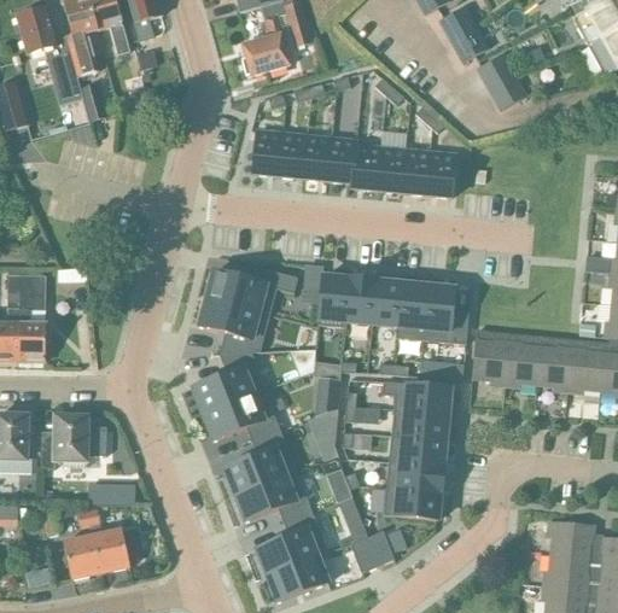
[(98,30),(88,0),(68,0),(63,1),(73,34),(65,36),(76,77),(99,70),(88,33),(98,30)]
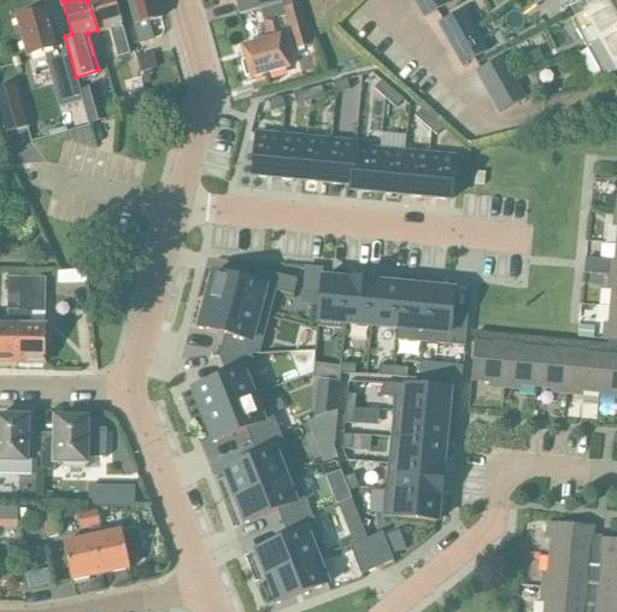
[(88,0),(98,30),(110,27),(117,53),(129,49),(119,11),(116,0),(88,0)]
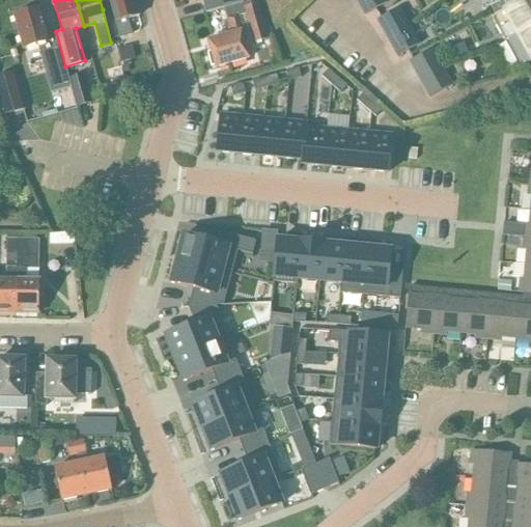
[(139,12),(135,0),(110,0),(120,34),(132,31),(128,16),(139,12)]
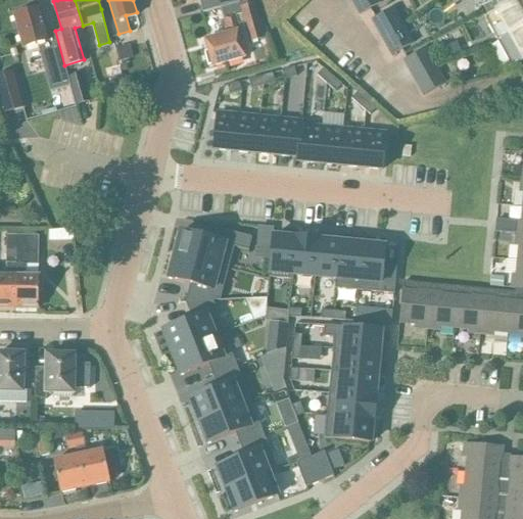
[(263,37),(257,16),(253,0),(238,0),(222,5),(225,14),(224,14),(229,31),(204,37),(212,64),(245,54),(238,29),(240,28),(235,12),(243,10),(251,40),(263,37)]
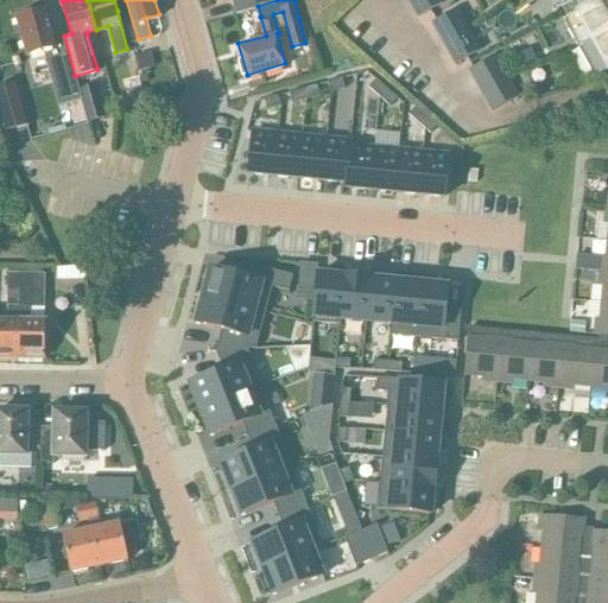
[(410,0),(418,14),(442,0),(410,0)]
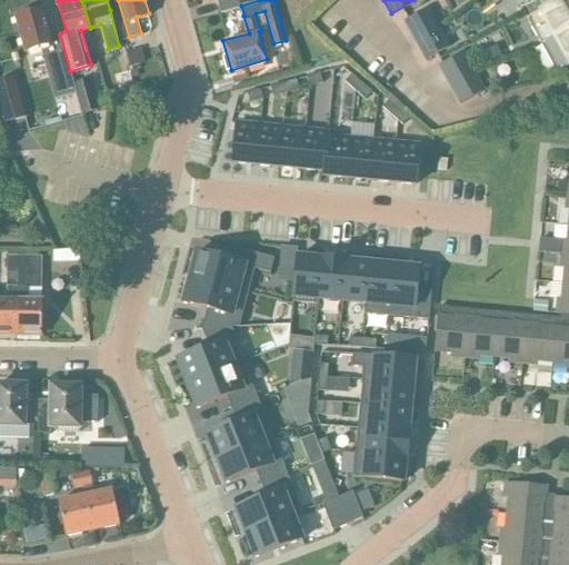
[(527,16),(541,41),(568,26),(568,0),(553,0),(527,16)]
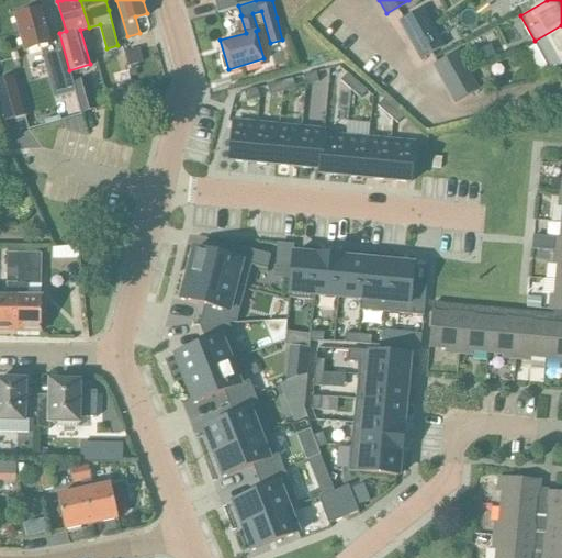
[(423,4),(400,18),(409,37),(434,24),(423,4)]
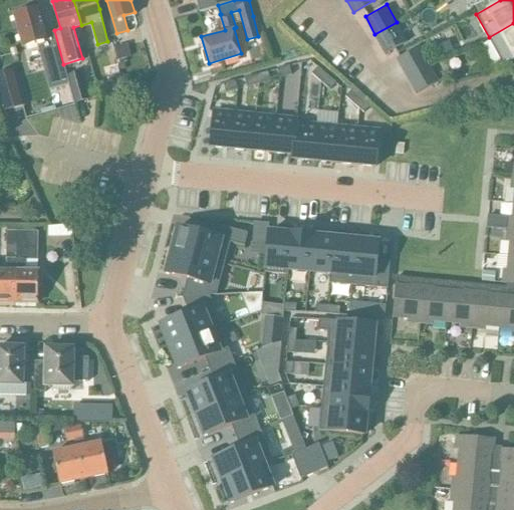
[(48,36),(44,24),(39,5),(13,12),(19,31),(22,44),(40,39),(44,54),(56,51),(52,35),(48,36)]
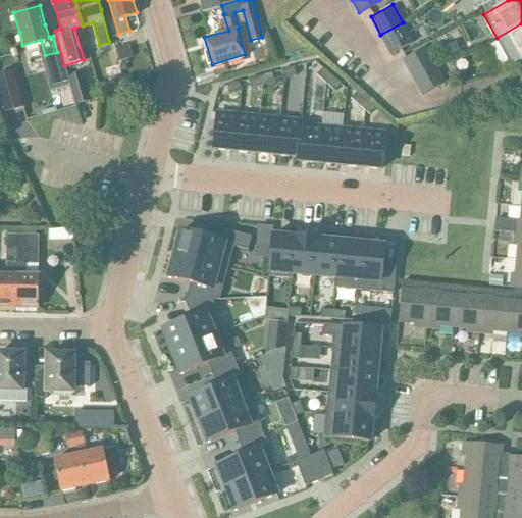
[(403,22),(380,35),(390,52),(413,40),(403,22)]
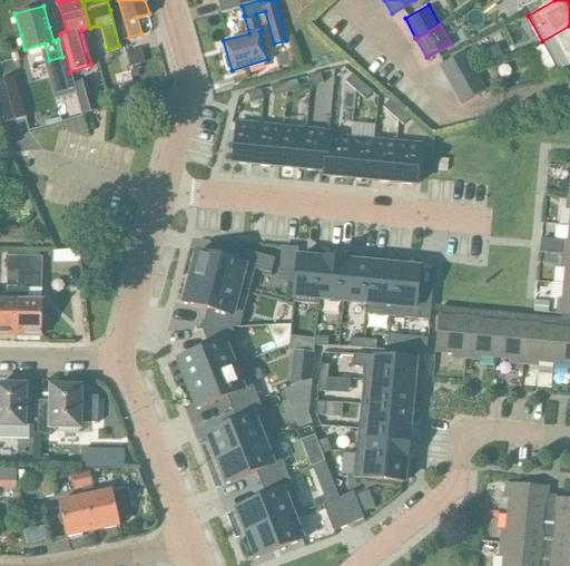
[(569,26),(542,41),(557,68),(569,60),(569,26)]
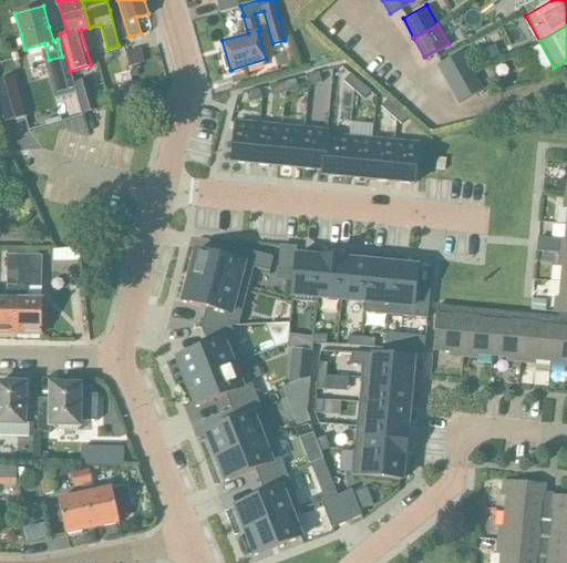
[(126,54),(130,62),(130,64),(143,60),(140,45),(125,50),(126,54)]
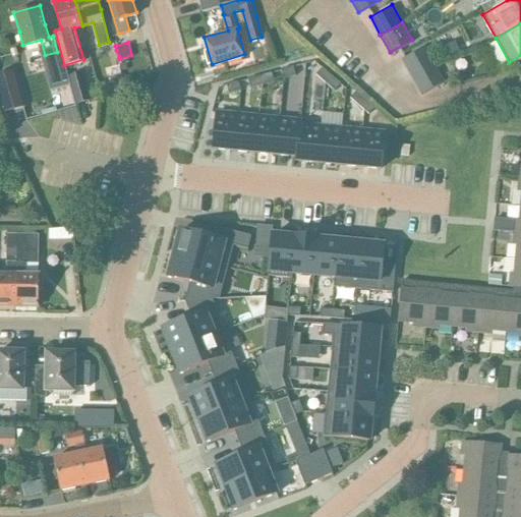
[(424,45),(402,57),(412,75),(433,63),(424,45)]
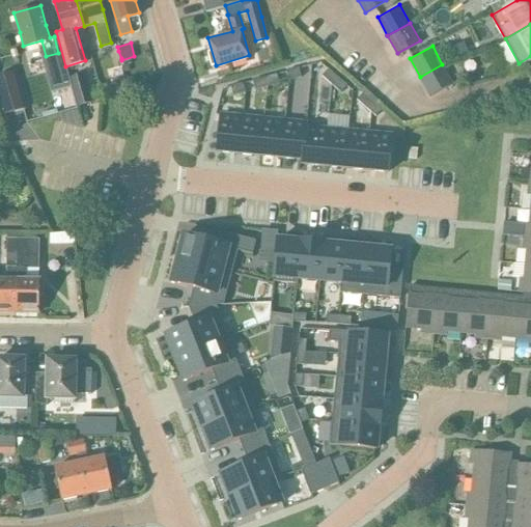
[(118,51),(106,53),(108,62),(121,58),(118,51)]
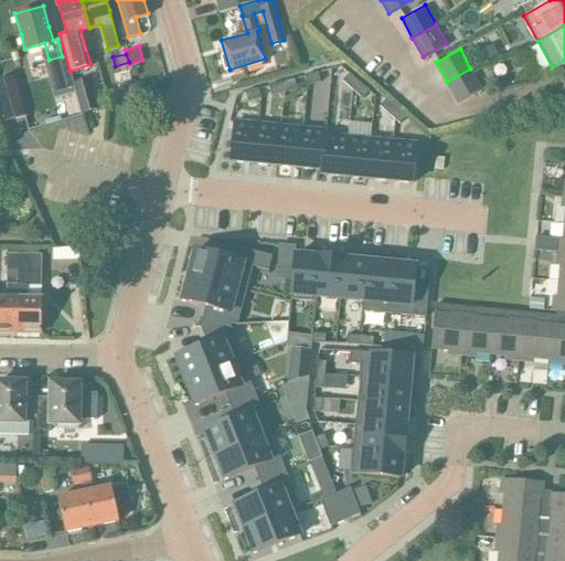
[(137,65),(129,67),(131,74),(139,73),(137,65)]
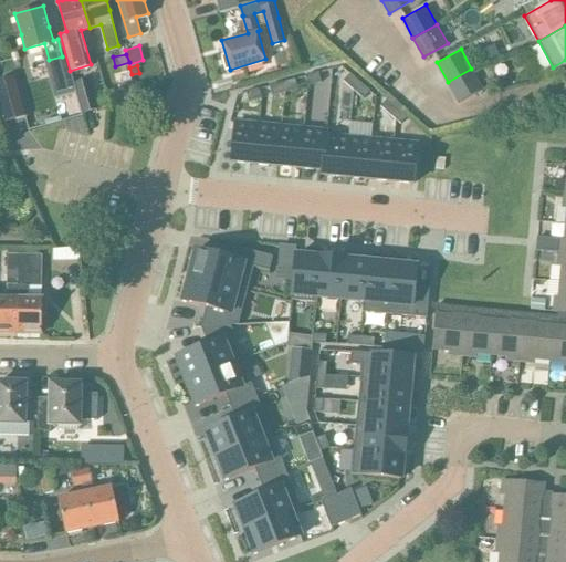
[(471,69),(448,82),(458,101),(482,87),(471,69)]
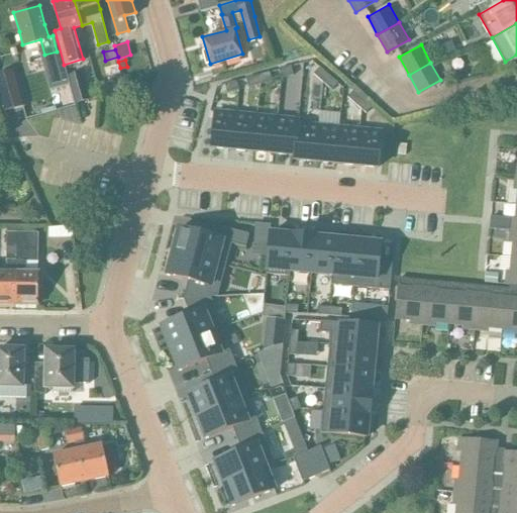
[(291,64),(279,67),(279,68),(281,76),(293,72),(291,64)]
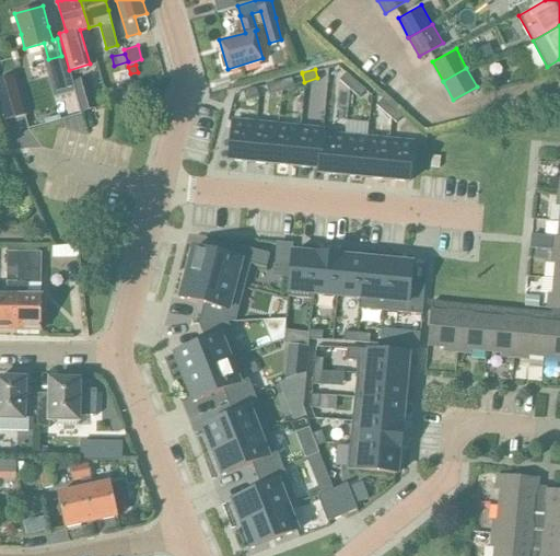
[(346,70),(339,78),(349,85),(356,78),(346,70)]
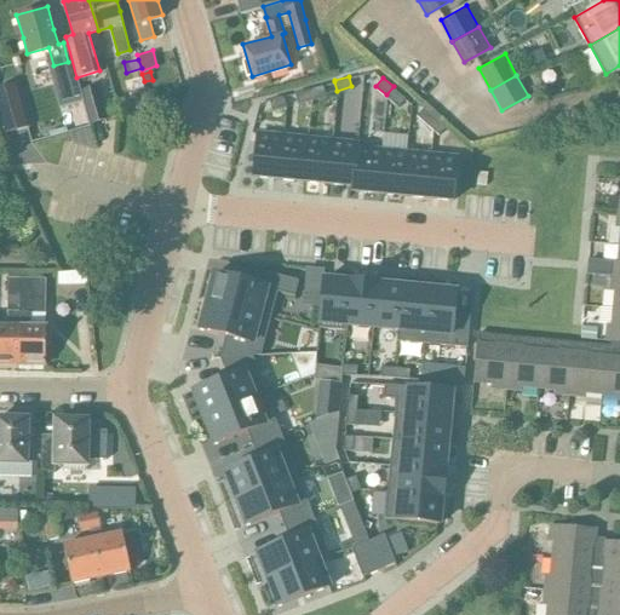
[(0,114),(5,131),(29,124),(17,81),(0,86),(0,114)]
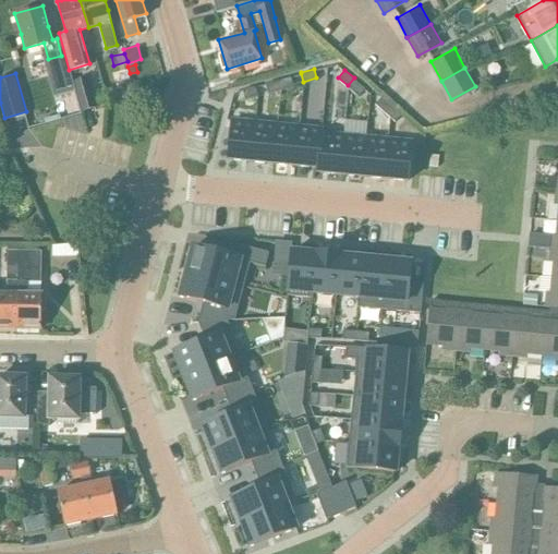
[(73,80),(82,109),(97,105),(88,75),(73,80)]
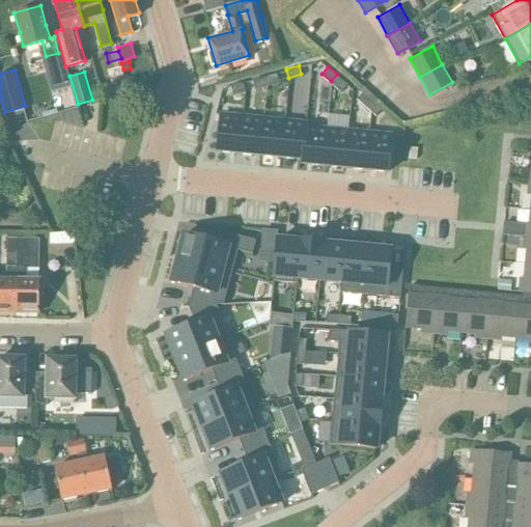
[(277,72),(264,75),(267,83),(279,80),(277,72)]
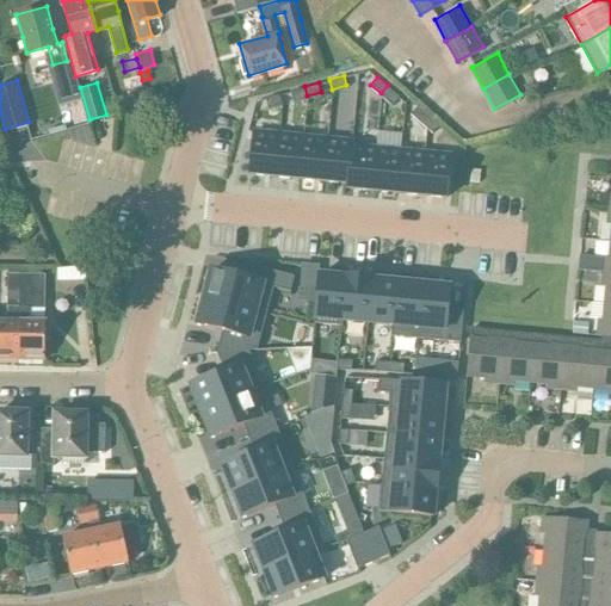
[(388,85),(381,93),(392,103),(399,96),(400,94),(388,85)]
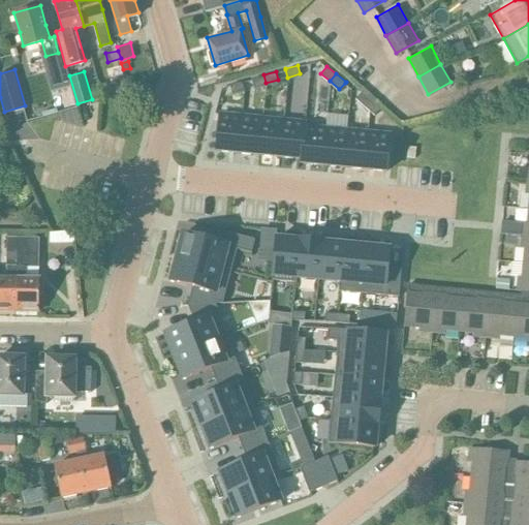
[(263,74),(251,78),(254,87),(266,83),(263,74)]
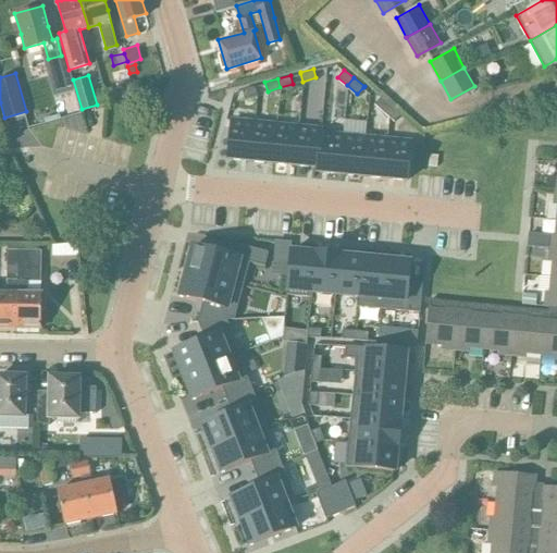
[(255,85),(242,88),(245,98),(257,94),(255,85)]
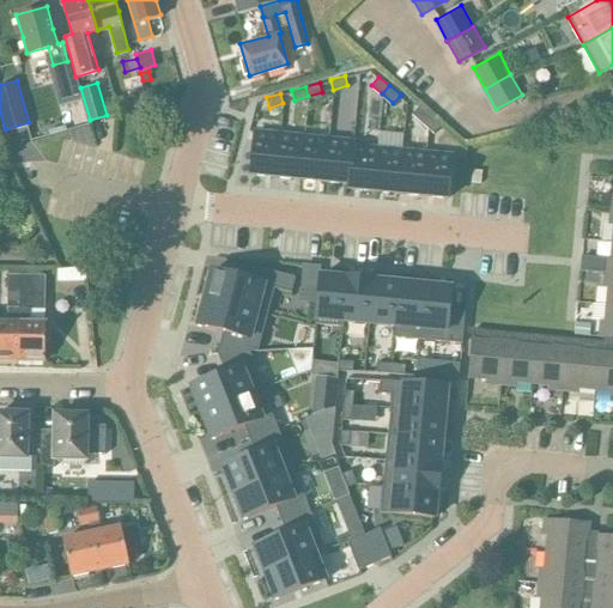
[(419,104),(412,113),(423,121),(430,114),(419,104)]
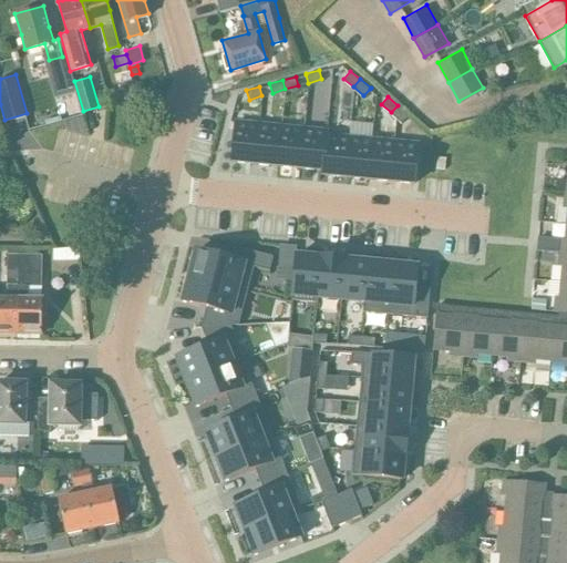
[(398,105),(391,112),(401,121),(408,114),(398,105)]
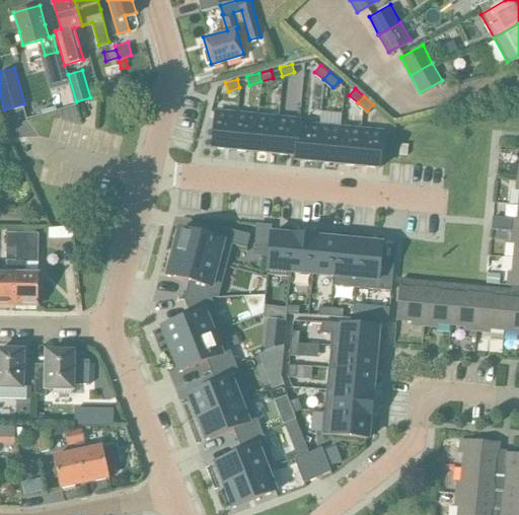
[(214,107),(211,147),(233,149),(237,111),(214,107)]
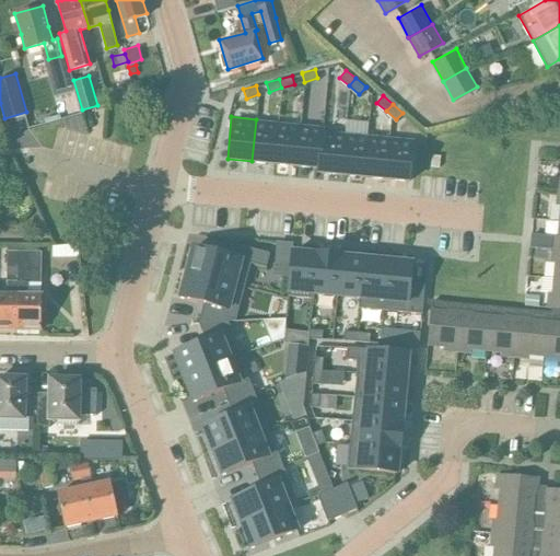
[(256,119),(252,161),(273,163),(278,120),(256,119)]
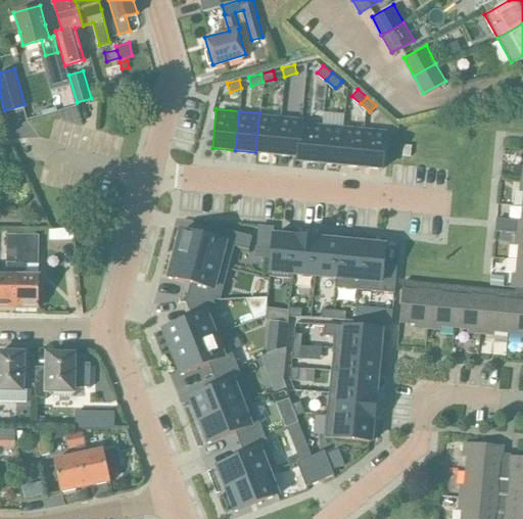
[(259,112),(255,152),(277,154),(281,114),(259,112)]
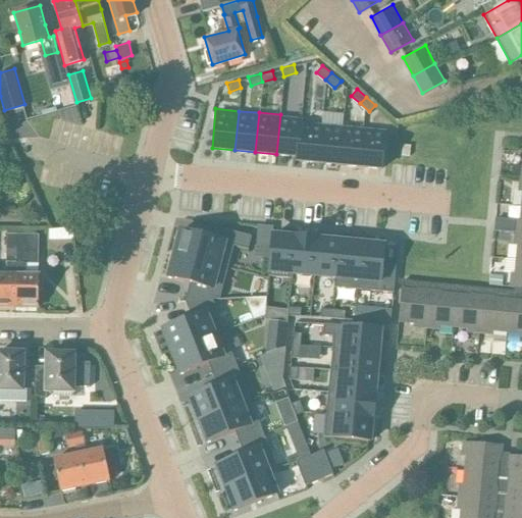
[(280,114),(276,154),(296,155),(295,160),(297,160),(302,116),(280,114)]
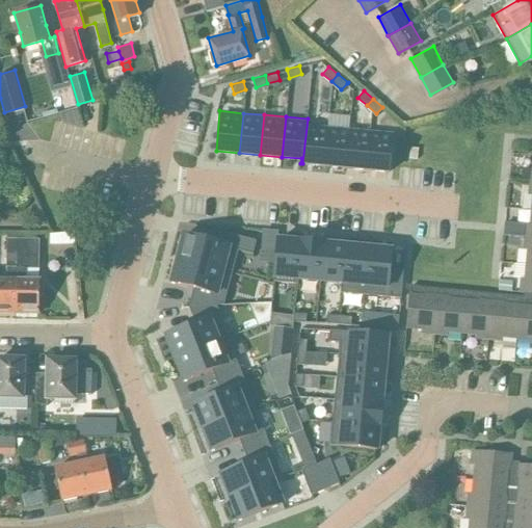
[(308,119),(302,163),(324,165),(327,125),(309,124),(309,119),(308,119)]
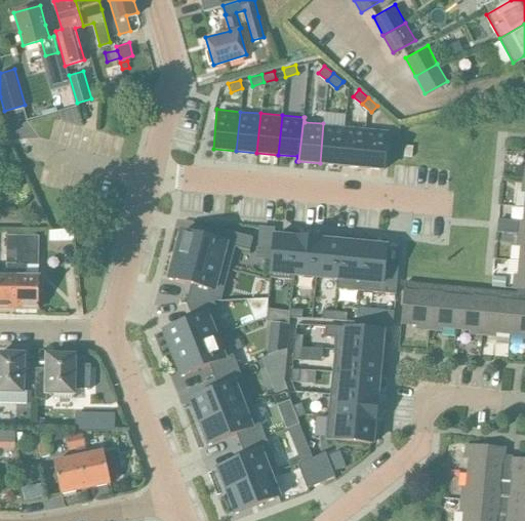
[(323,123),(320,163),(340,165),(345,125),(323,123)]
